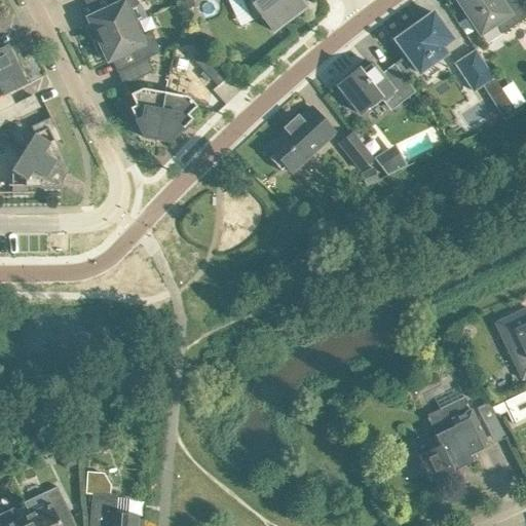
[(91,42),(135,23),(128,9),(139,5),(136,0),(106,0),(110,7),(87,17),(90,24),(84,27),(91,42)]
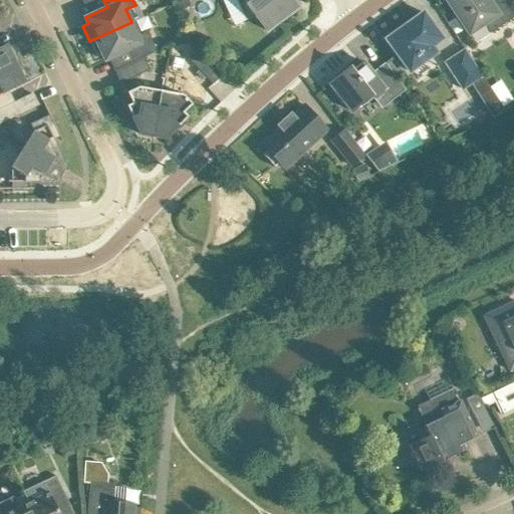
[(188,0),(172,0),(178,12),(191,6),(188,0)]
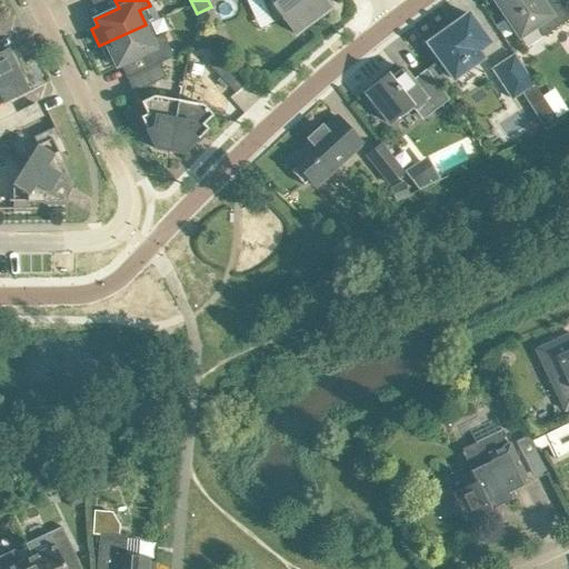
[(322,0),(263,0),(267,6),(271,2),(296,35),(330,8),(322,0)]
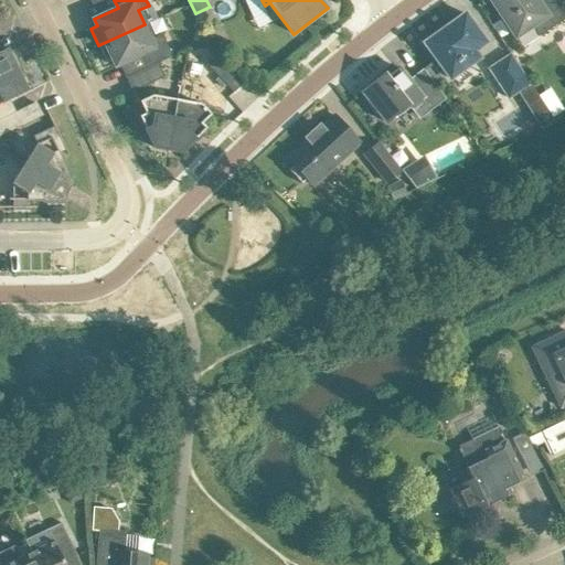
[(490,0),(515,38),(533,27),(540,36),(564,20),(557,8),(552,0),(490,0)]
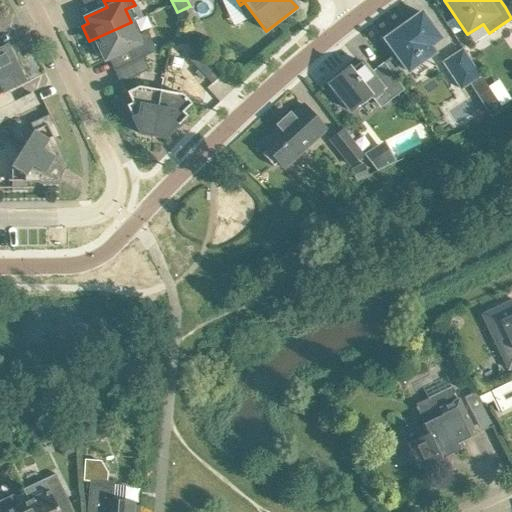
[(441,39),(434,29),(422,12),(385,39),(408,72),(435,53),(430,46),(441,39)]
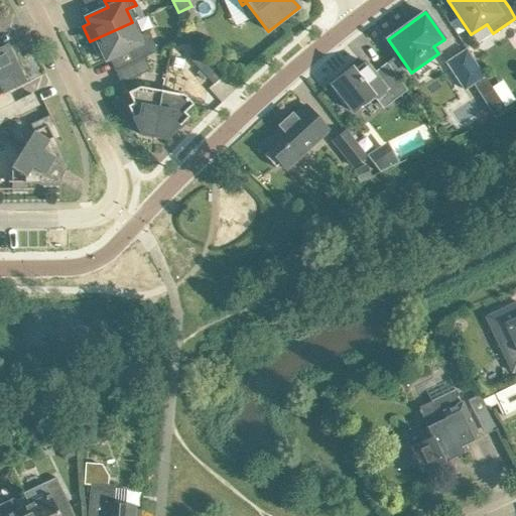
[(133,62),(144,57),(158,51),(148,31),(138,35),(132,22),(90,41),(98,57),(103,55),(106,61),(128,50),(133,62)]
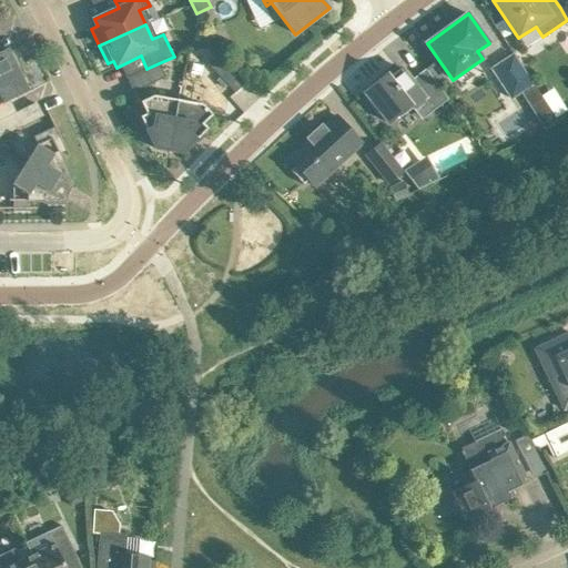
[(0,79),(22,69),(13,51),(10,52),(8,49),(0,52),(0,79)]
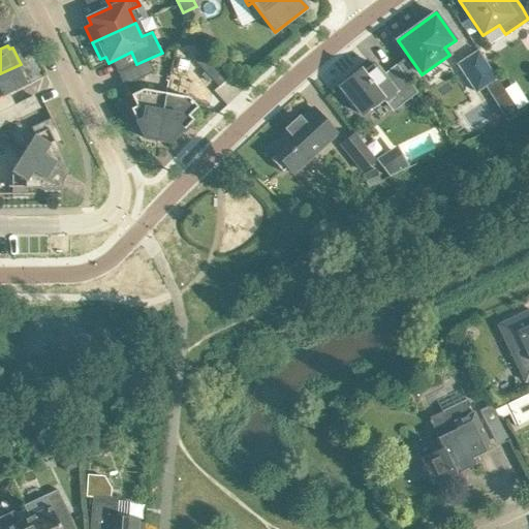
[(476,92),(497,79),(478,51),(458,64),(476,92)]
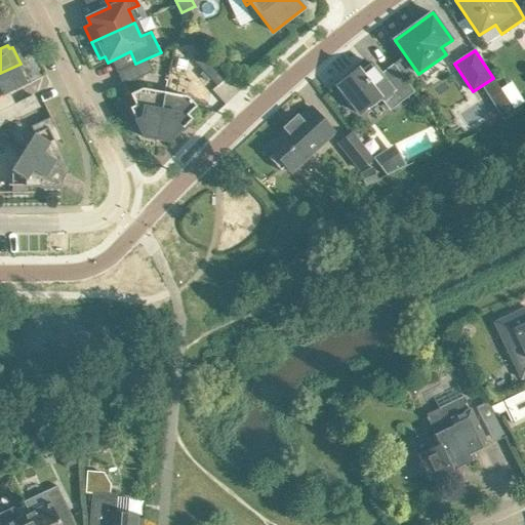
[(228,76),(213,62),(205,52),(195,63),(217,86),(228,76)]
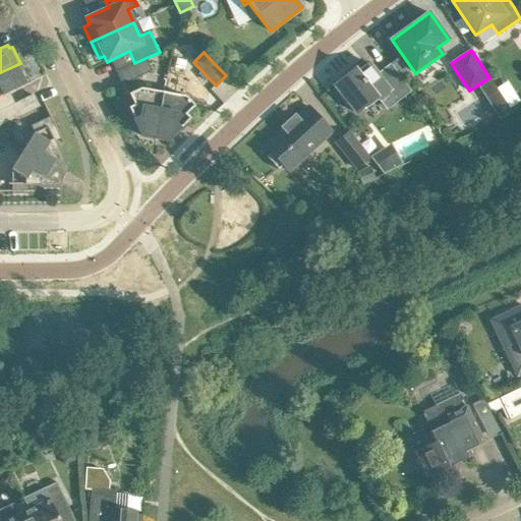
[(122,84),(140,76),(152,71),(146,58),(134,63),(116,72),(122,84)]
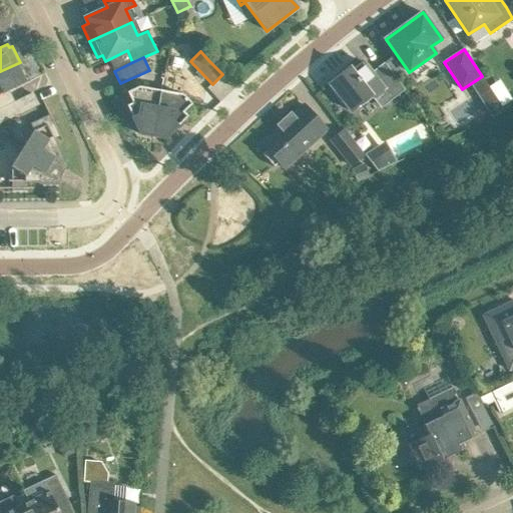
[(405,90),(397,78),(385,62),(384,63),(386,66),(374,75),(363,62),(358,66),(353,60),(333,76),(335,78),(330,83),(352,111),(371,96),(381,108),(405,90)]
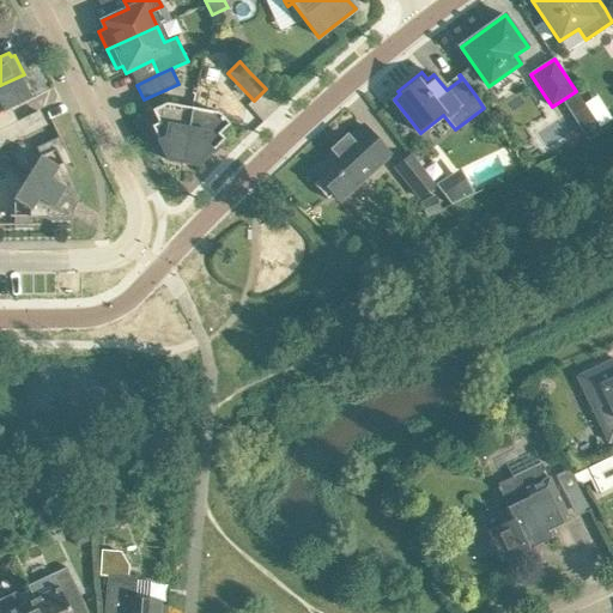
[(0,131),(18,122),(12,109),(34,97),(35,98),(36,97),(24,74),(0,85),(0,131)]
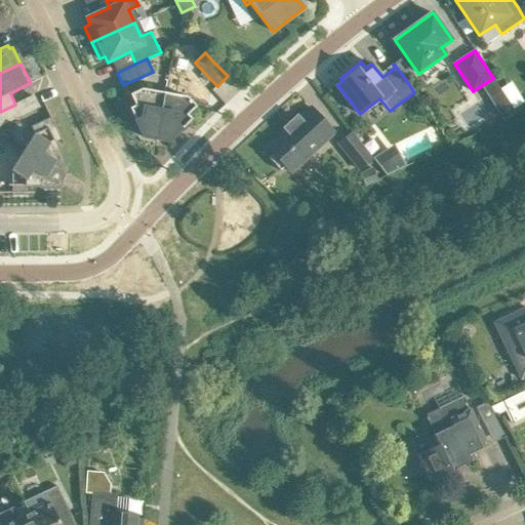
[(156,140),(165,92),(143,89),(130,94),(135,106),(130,108),(144,137),(156,139),(156,140)]
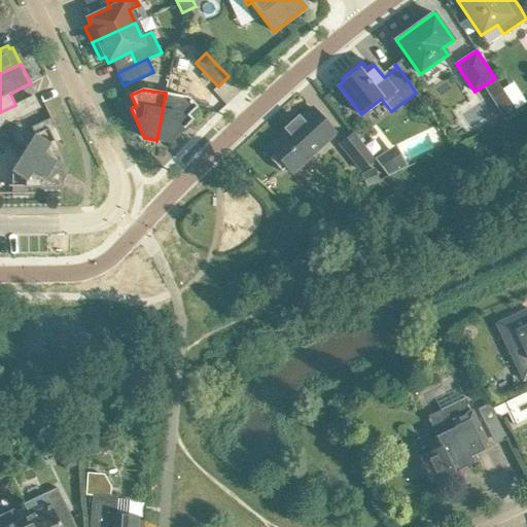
[(188,97),(169,94),(166,93),(156,141),(157,142),(157,140),(170,142),(194,119),(188,115),(198,107),(188,97)]
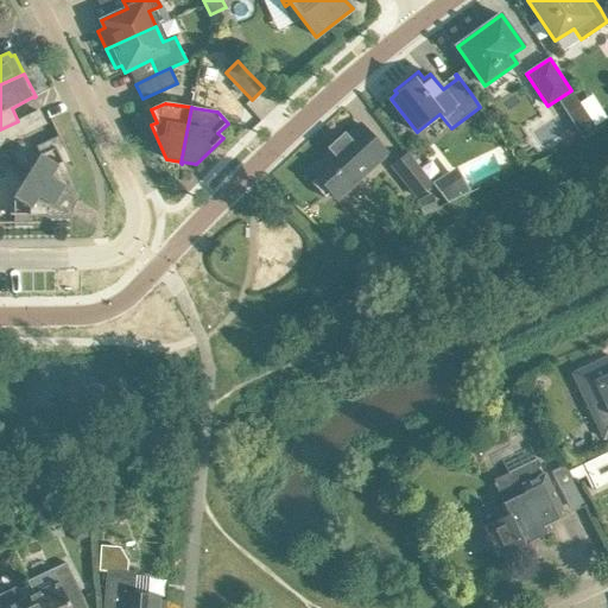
[(26,177),(71,204),(74,200),(80,197),(64,165),(70,162),(73,166),(74,165),(52,120),(51,120),(58,137),(37,147),(40,154),(26,177)]
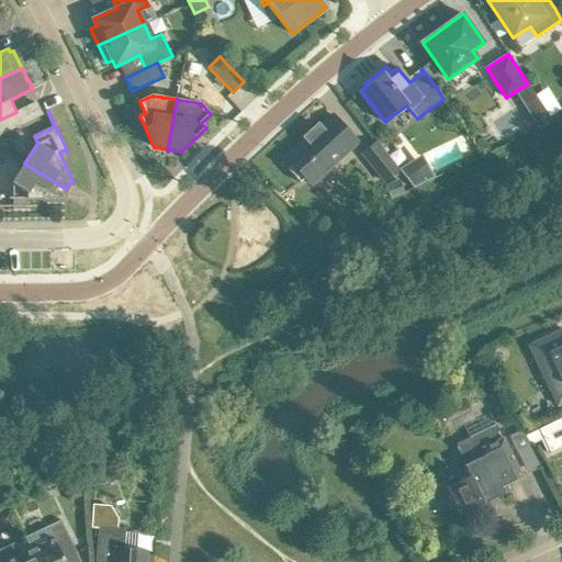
[(0,136),(2,135),(22,125),(15,113),(18,113),(17,112),(0,120),(0,136)]
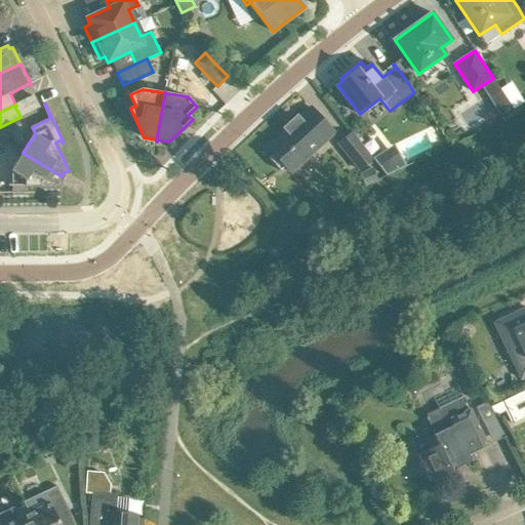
[(334,132),(325,122),(312,108),(299,119),(297,117),(285,128),(287,130),(269,148),(274,154),(269,158),(280,171),(285,166),(291,172),(334,132)]
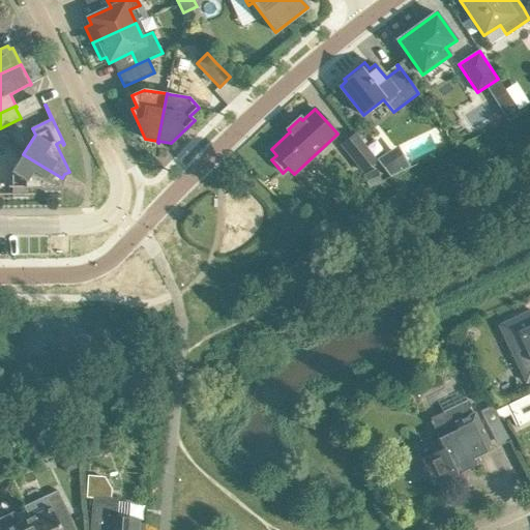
[(342,145),(363,171),(376,160),(355,134),(342,145)]
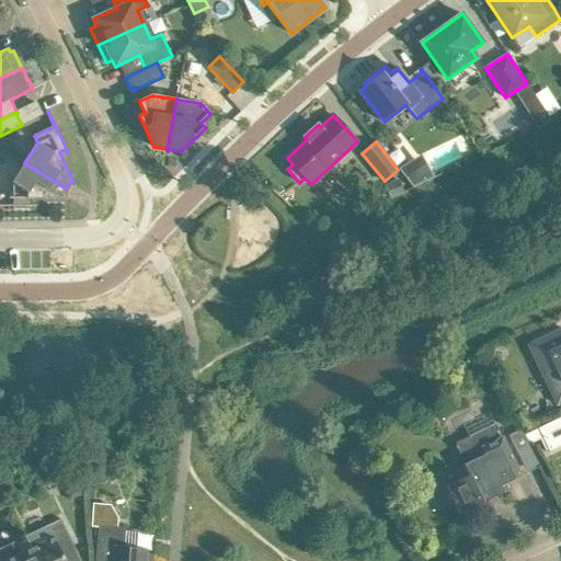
[(415,162),(400,171),(412,187),(434,176),(426,165),(415,162)]
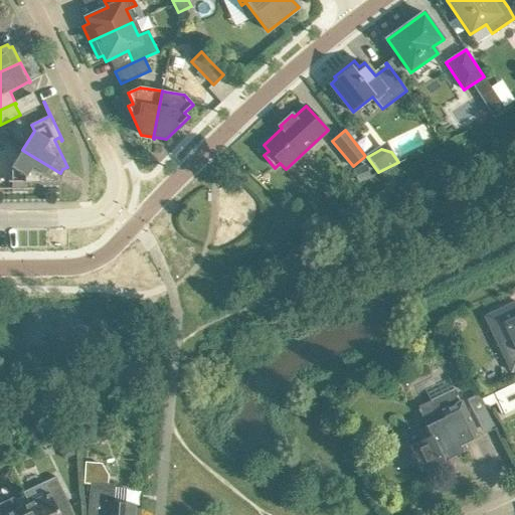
[(57,177),(60,173),(22,150),(11,168),(12,169),(12,188),(0,188),(0,189),(32,189),(32,188),(28,188),(27,182),(58,182),(57,177)]
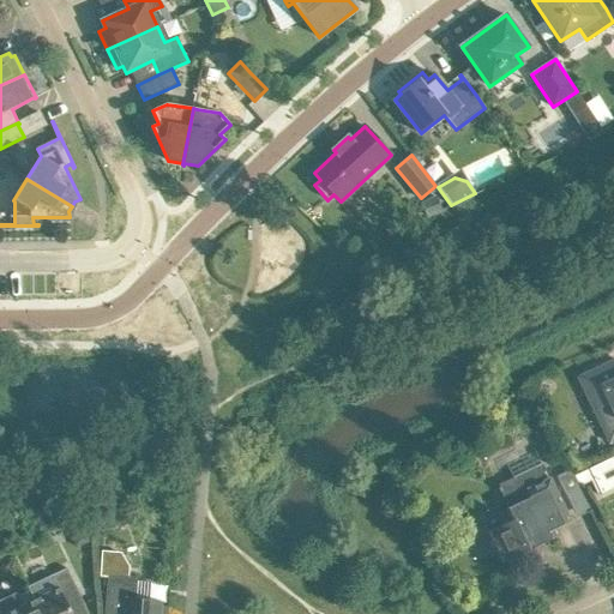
[(420,203),(427,217),(427,218),(443,211),(435,196),(420,203)]
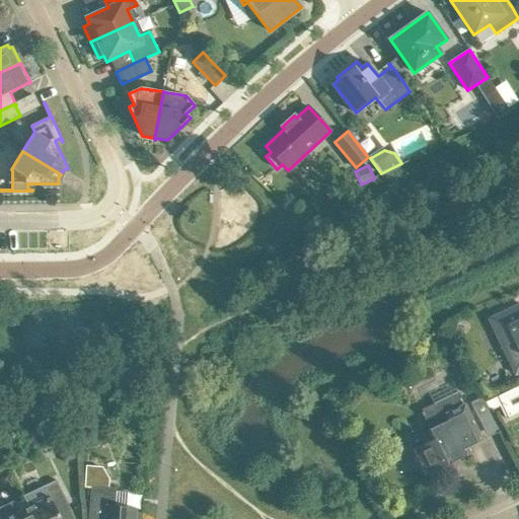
[(518,308),(517,305),(489,319),(503,348),(515,374),(518,372),(518,308)]
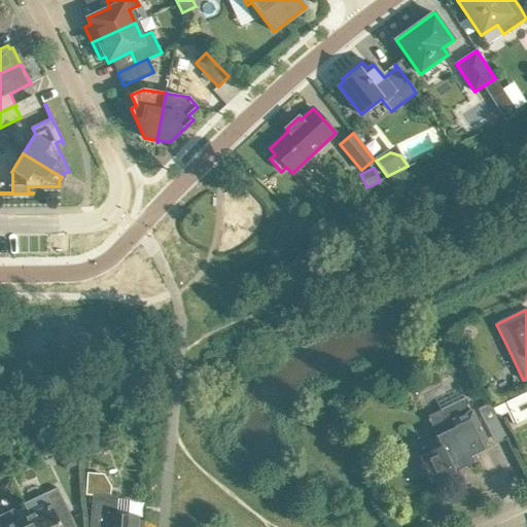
[(441,446),(419,456),(423,464),(431,483),(455,472),(454,470),(453,471),(451,467),(462,462),(464,467),(480,460),(477,454),(489,448),(481,429),(472,412),(465,397),(459,386),(435,398),(441,410),(450,429),(435,436),(441,446)]
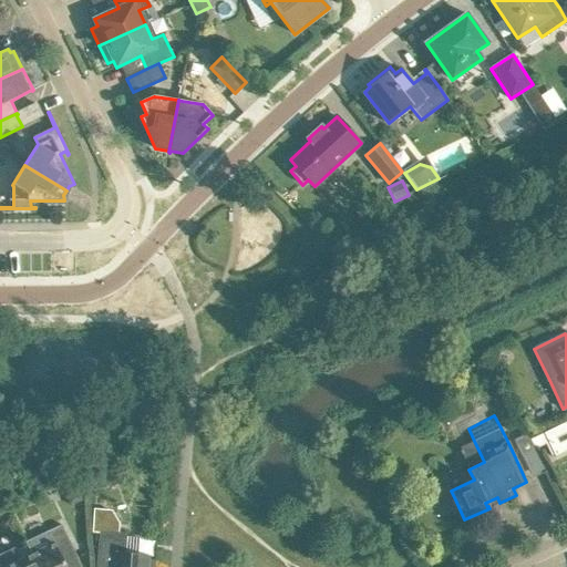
[(546,431),(531,439),(535,449),(546,444),(552,456),(556,454),(546,431)]
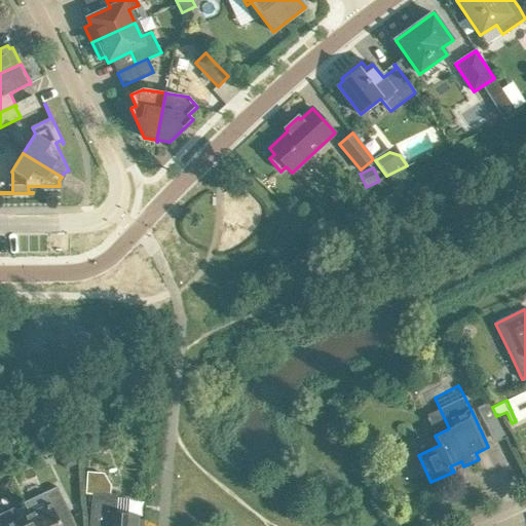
[(492,407),(489,402),(477,408),(484,422),(490,424),(498,420),(496,416),(492,407)]
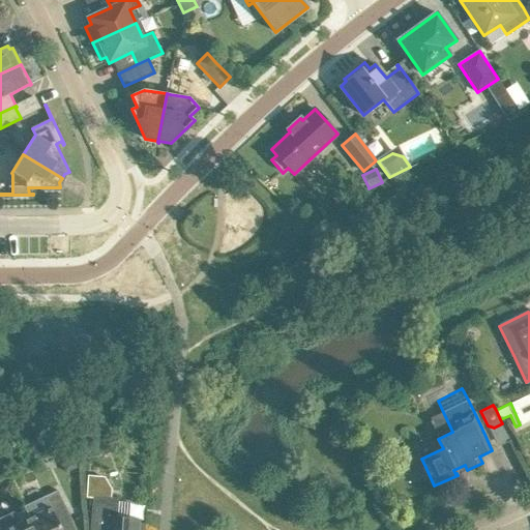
[(110,439),(97,445),(102,454),(115,448),(110,439)]
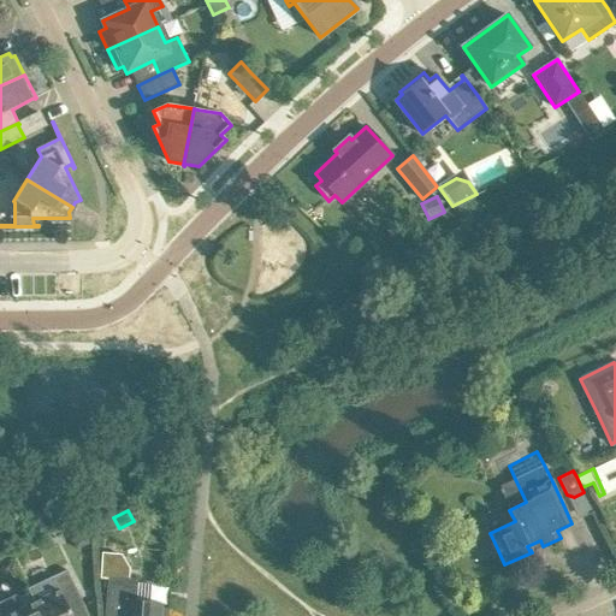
[(84,528),(70,534),(76,549),(90,543),(84,528)]
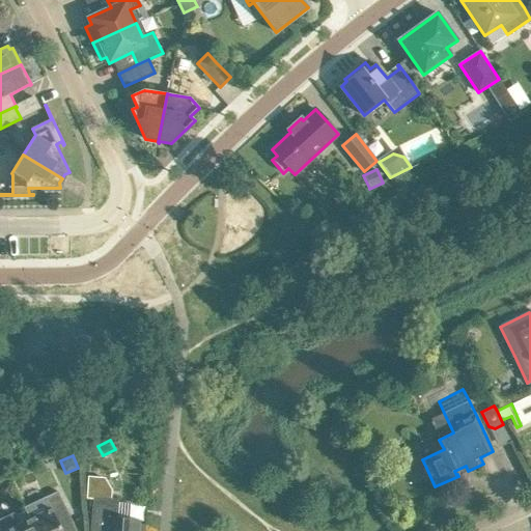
[(87,476),(86,499),(93,499),(92,502),(92,512),(107,514),(105,530),(137,530),(138,521),(117,519),(119,499),(111,499),(112,490),(105,477),(87,476)]
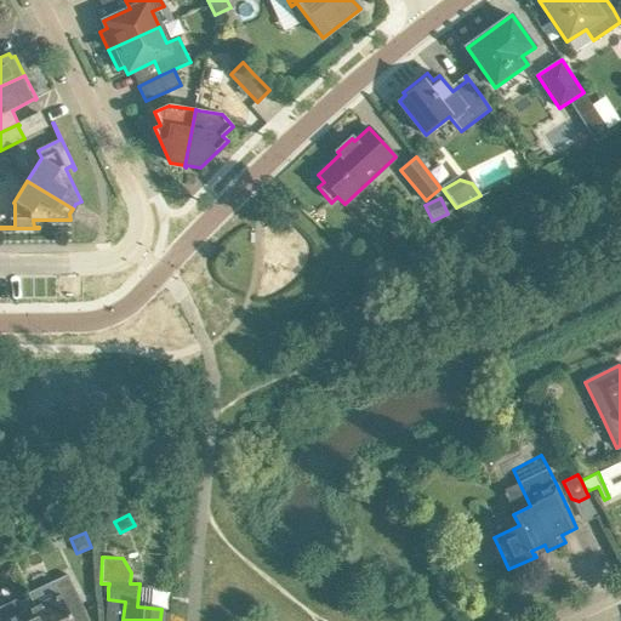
[(35,607),(41,620),(73,620),(68,611),(83,605),(68,574),(30,593),(36,607),(35,607)]
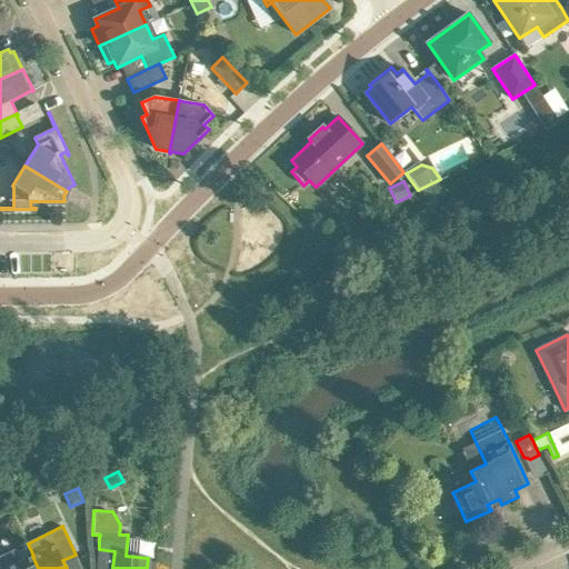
[(15,549),(0,556),(0,568),(38,568),(32,556),(20,561),(15,549)]
